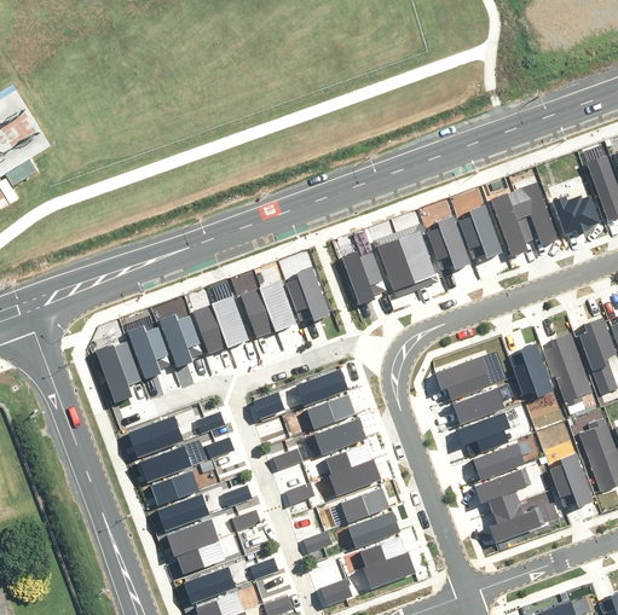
[(617,192),(605,156),(588,162),(608,220),(617,215),(617,192)]
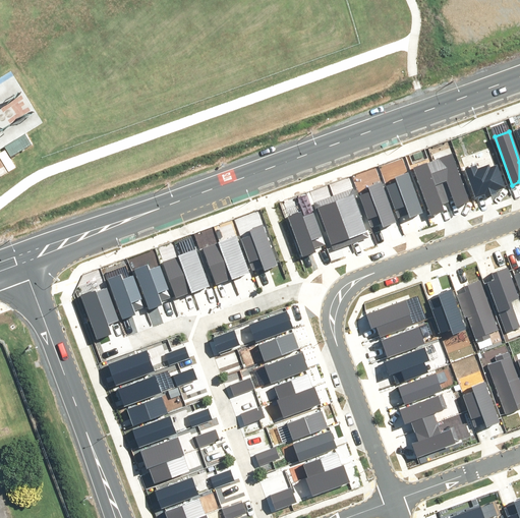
[(451,154),(432,161),(448,202),(453,199),(456,207),(469,202),(451,154)]
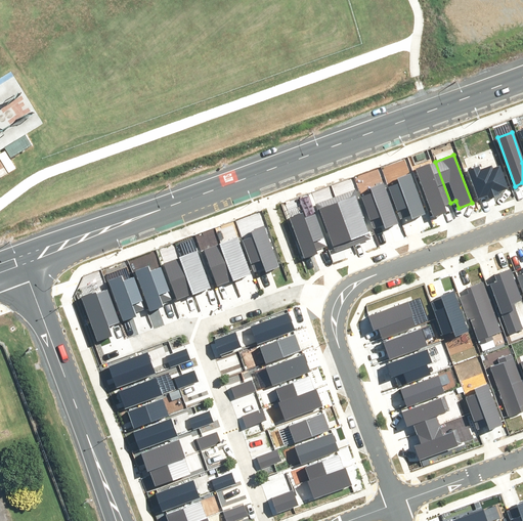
[(478,166),(467,169),(478,199),(485,196),(486,201),(499,196),(498,192),(509,189),(498,161),(479,168),(478,166)]
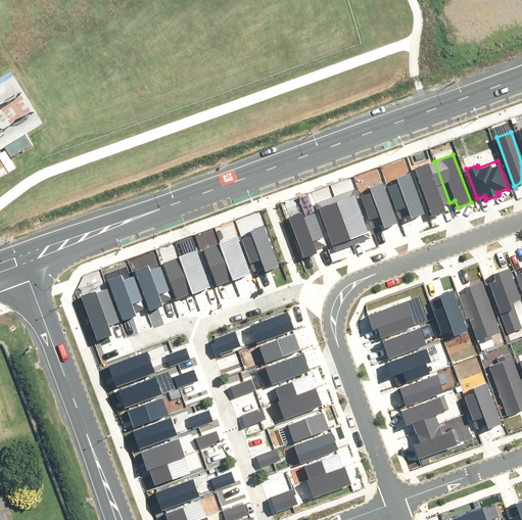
[(413,169),(430,216),(444,210),(442,205),(449,202),(434,161),(413,169)]
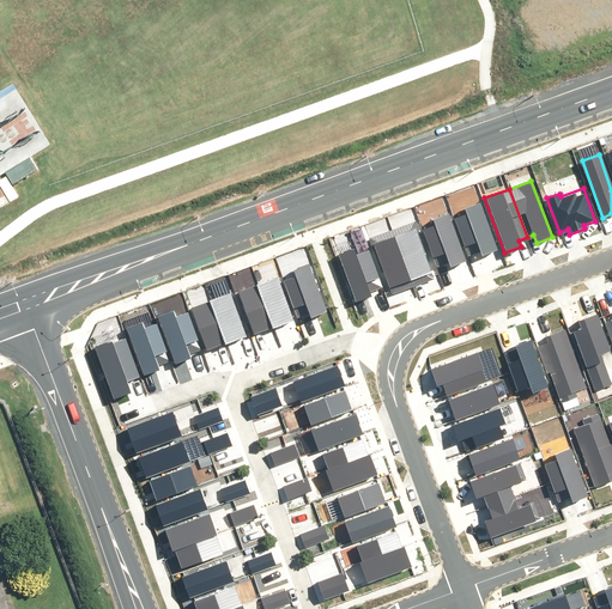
[(496,251),(479,205),(465,209),(466,215),(453,220),(462,248),(477,243),(482,256),(496,251)]
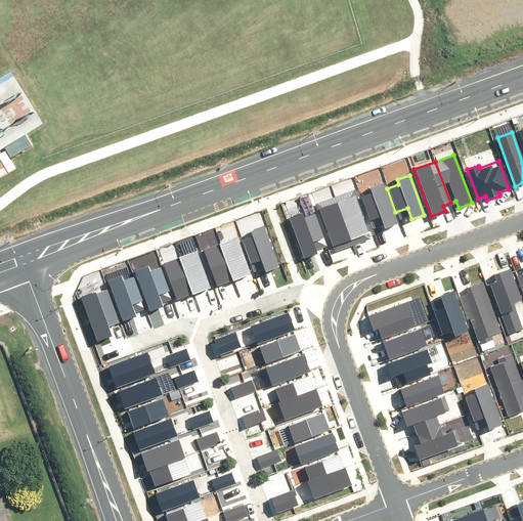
[(398,224),(384,184),(371,188),(373,193),(360,198),(368,221),(381,217),(385,228),(398,224)]
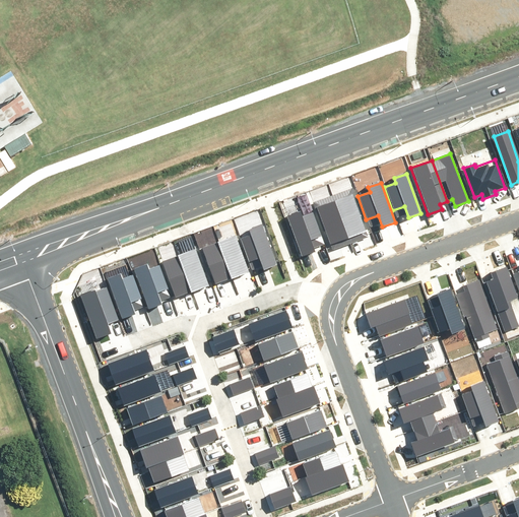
[(325,230),(331,248),(366,236),(361,218),(363,217),(353,190),(313,203),(322,231),(325,230)]
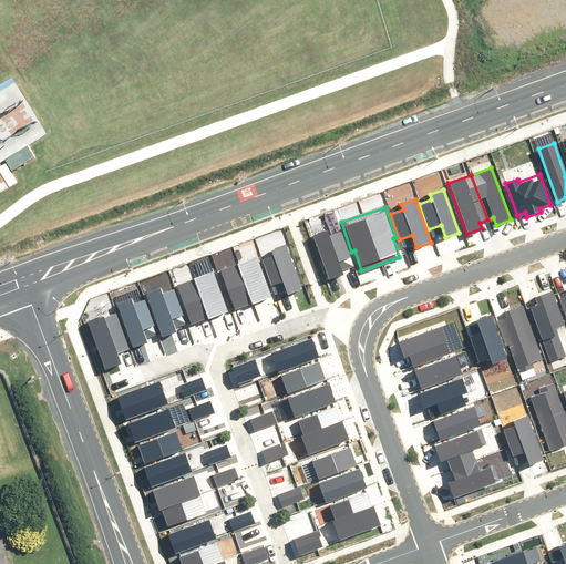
[(326,231),(312,236),(327,279),(341,275),(337,262),(350,257),(341,232),(328,236),(326,231)]
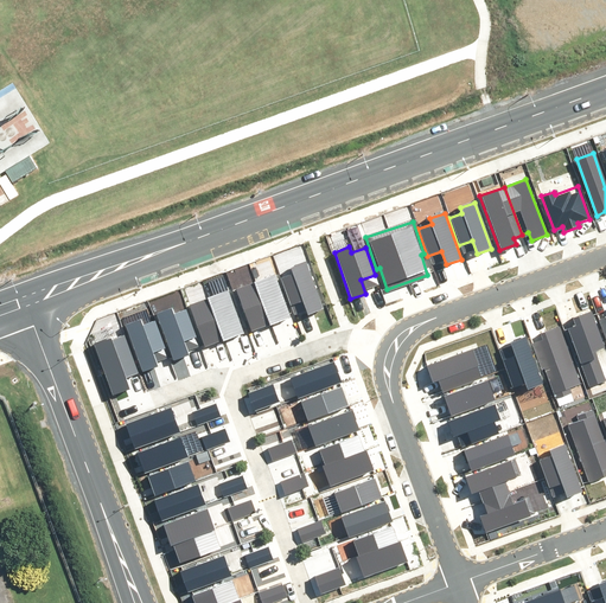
[(323,308),(307,261),(292,267),(294,273),(280,277),(289,305),(304,300),(308,313),(323,308)]
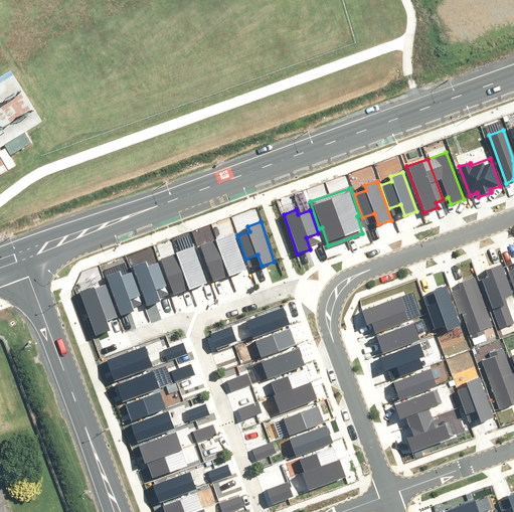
[(245,269),(233,234),(221,238),(222,241),(217,243),(227,272),(234,270),(235,272),(245,269)]
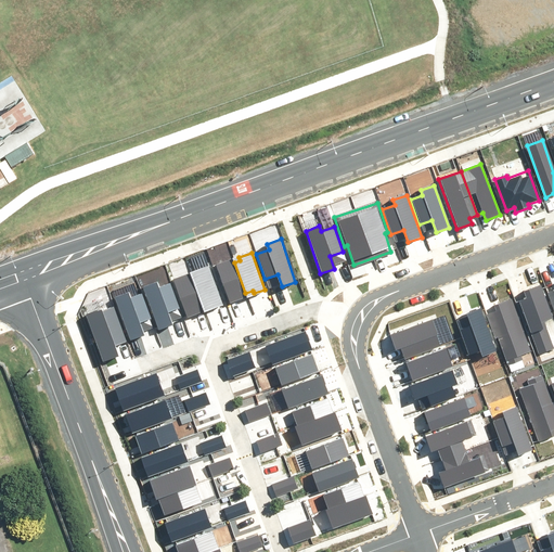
[(228,261),(216,266),(228,302),(239,298),(239,296),(245,293),(234,262),(229,264),(228,261)]
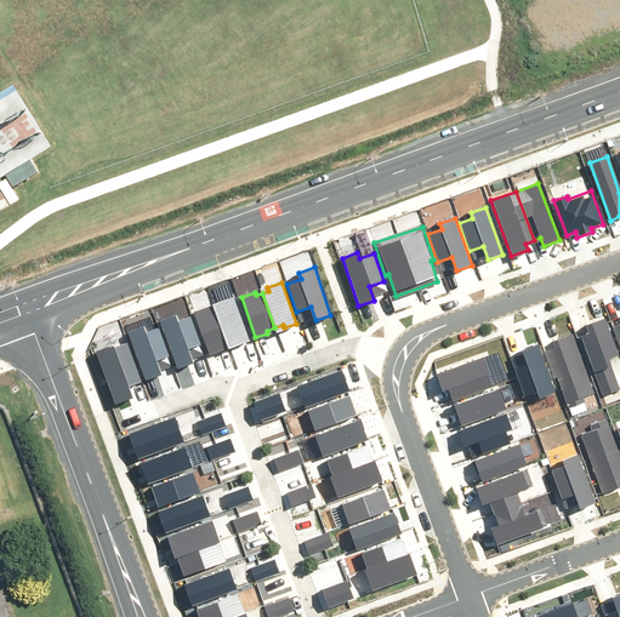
[(249,340),(235,300),(221,304),(222,308),(216,309),(228,344),(237,342),(237,344),(249,340)]
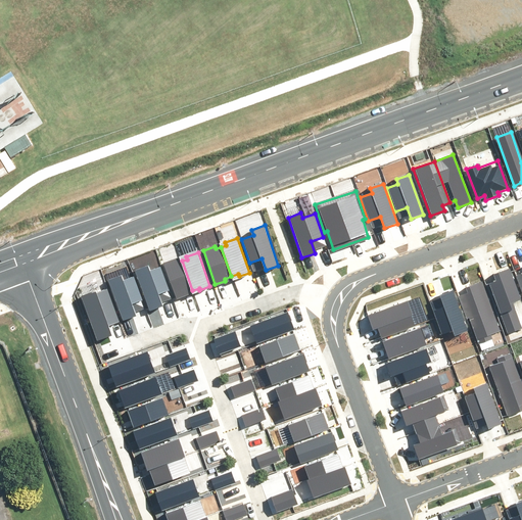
[(176,261),(163,265),(176,298),(186,294),(185,293),(192,290),(182,261),(177,263),(176,261)]
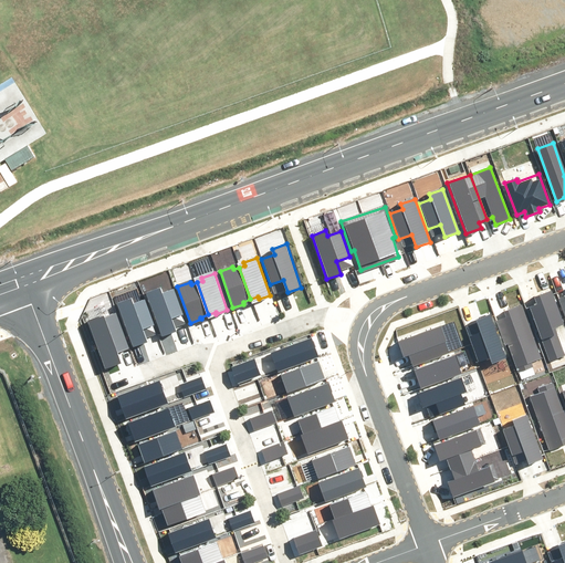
[(159,288),(145,292),(160,336),(175,331),(170,319),(184,314),(174,289),(161,293),(159,288)]
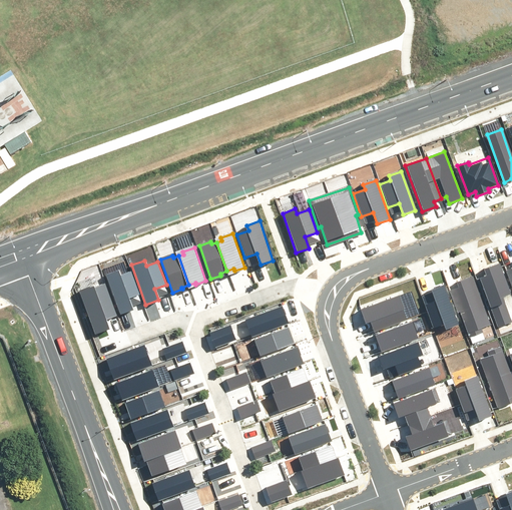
[(479,281),(497,329),(510,324),(500,299),(511,296),(499,266),(483,272),(486,278),(479,281)]
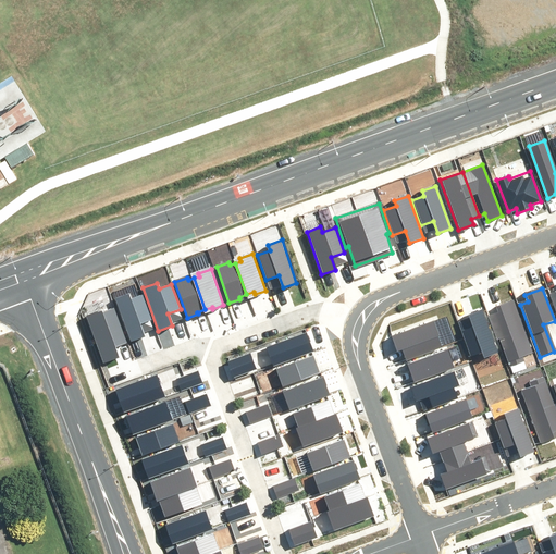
[(130,293),(115,297),(131,341),(144,335),(139,323),(152,319),(144,294),(132,298),(130,293)]
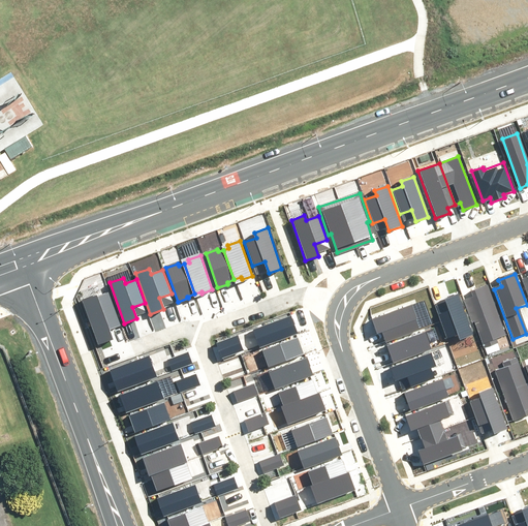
[(464,299),(483,348),(500,342),(499,339),(505,336),(486,284),(471,289),(473,296),(464,299)]
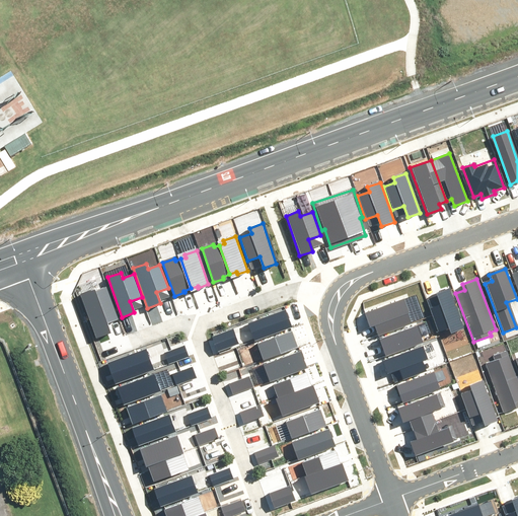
[(95,288),(79,295),(97,339),(112,333),(108,324),(121,319),(107,287),(96,291),(95,288)]
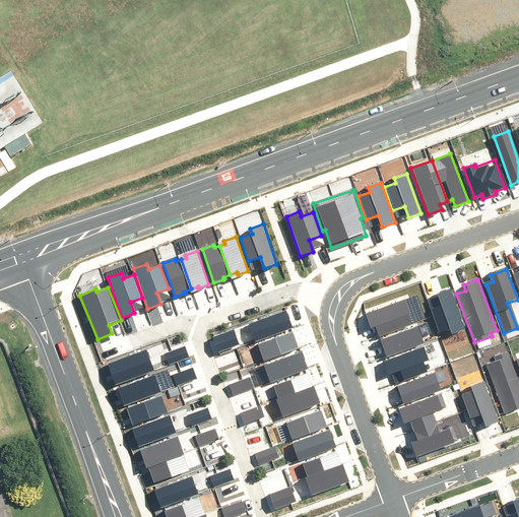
[(464,329),(450,289),(437,294),(439,299),(427,303),(437,332),(450,327),(452,334),(464,329)]
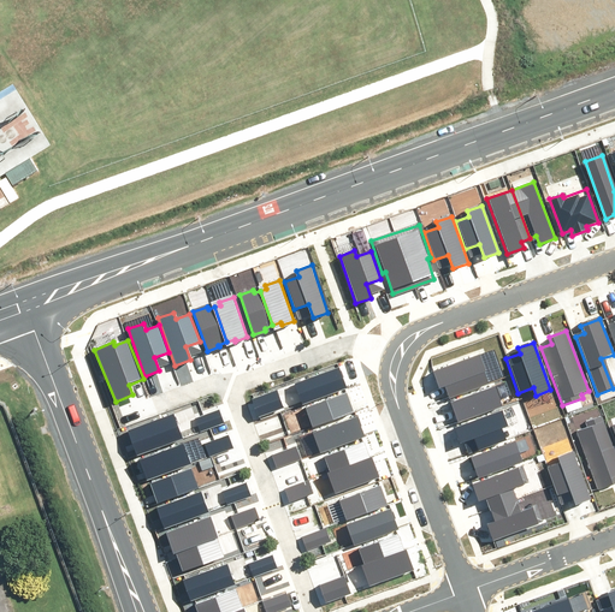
[(477,356),(432,373),(438,390),(445,387),(449,396),(486,382),(477,356)]
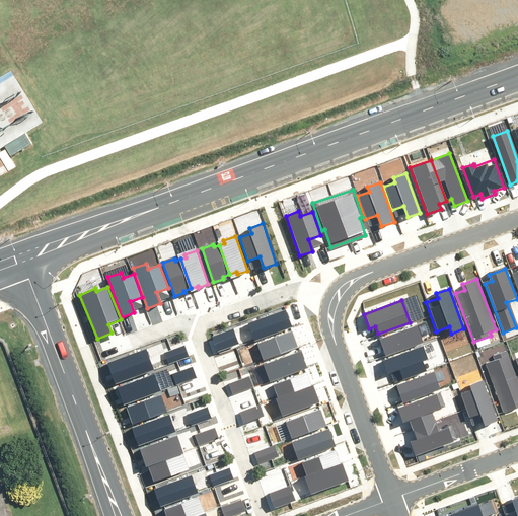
[(285,308),(248,321),(255,341),(292,327),(285,308)]
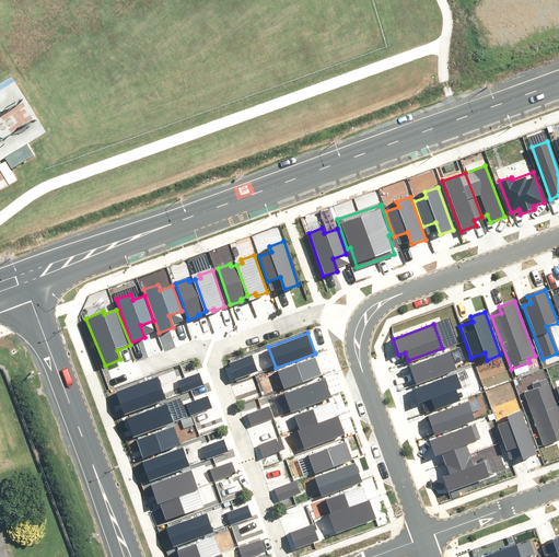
[(449,350),(409,364),(417,385),(456,371),(449,350)]
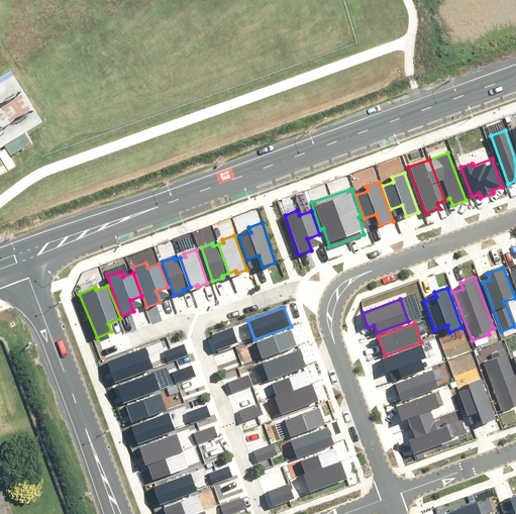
[(231,328),(211,335),(217,349),(236,342),(231,328)]
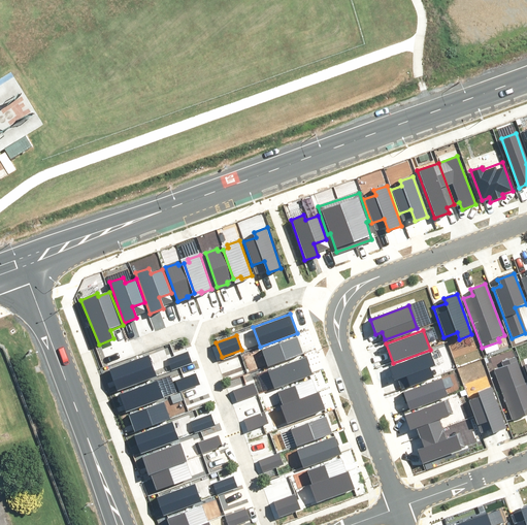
[(296,337),(261,350),(267,366),(302,354),(296,337)]
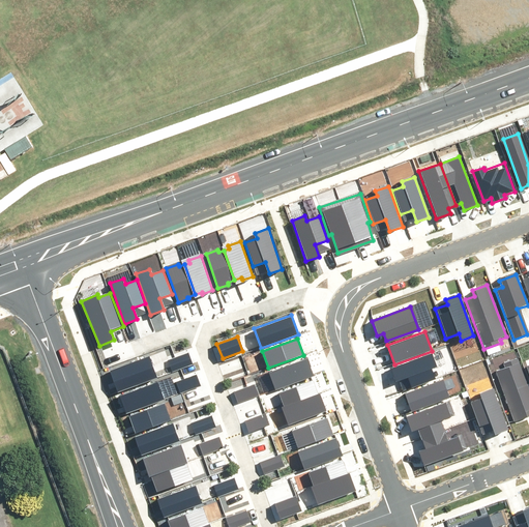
[(188,352),(168,359),(172,370),(193,363),(188,352)]
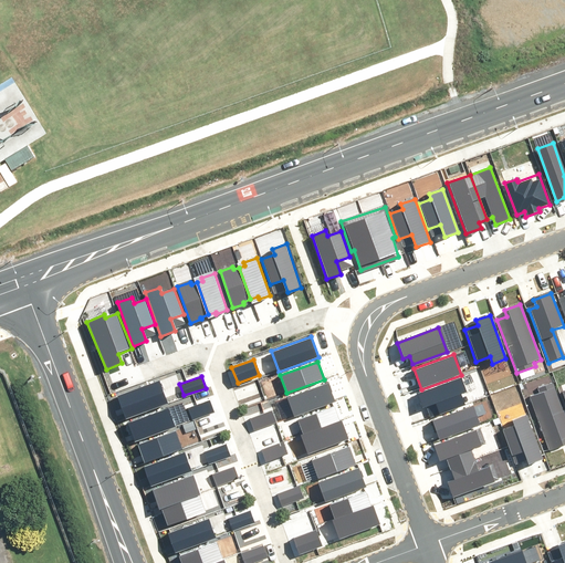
[(460,378),(418,393),(425,409),(436,405),(439,413),(464,404),(461,394),(464,392),(460,378)]
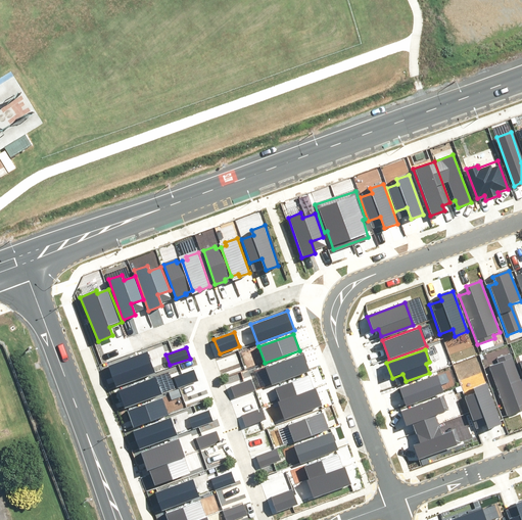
[(302,352),(265,366),(272,384),(309,371),(302,352)]
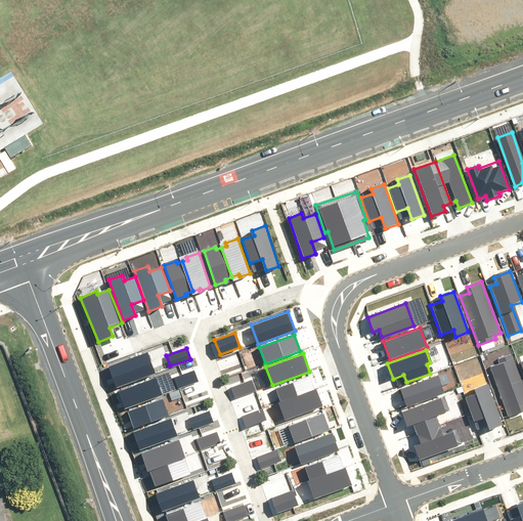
[(147,354),(110,367),(117,387),(154,374),(147,354)]
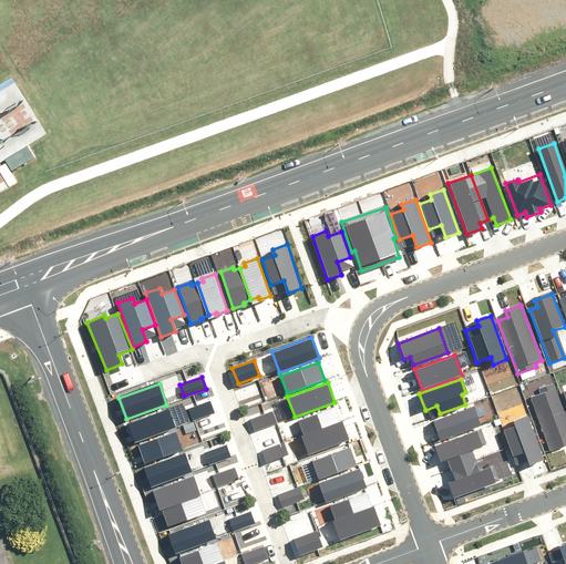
[(530,399),(549,453),(565,447),(565,420),(553,385),(537,390),(539,396),(530,399)]
